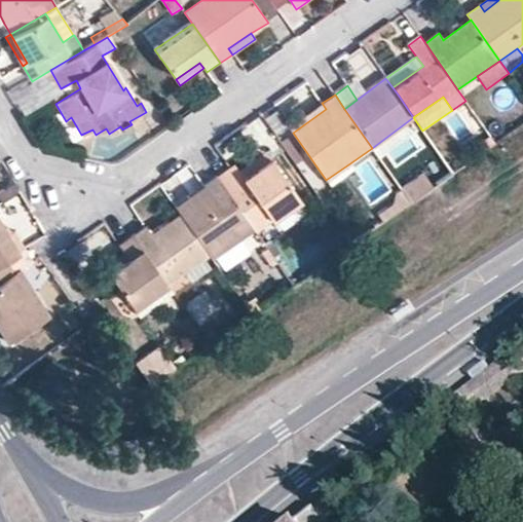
[(326,109),(322,103),(289,126),(293,133),(326,109)]
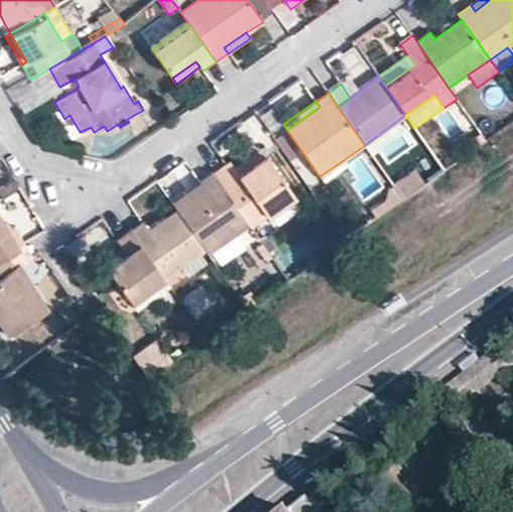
[(260,148),(234,167),(239,174),(265,156),(260,148)]
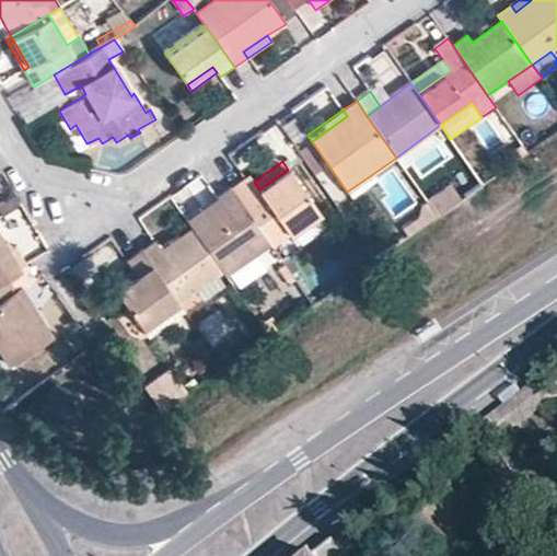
[(250,176),(231,189),(269,244),(271,245),(317,215),(288,170),(259,189),(254,182),(250,176)]
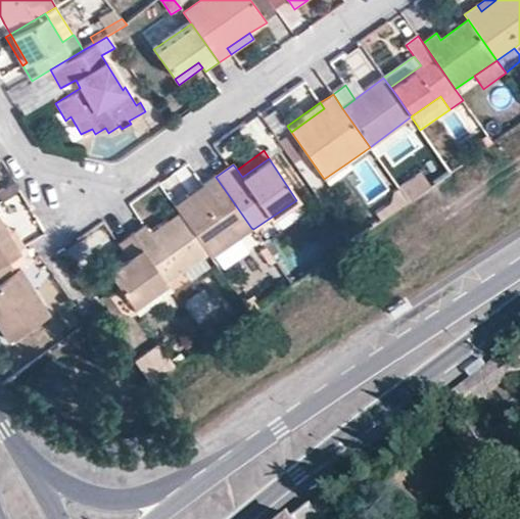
[(409,202),(450,174),(440,160),(399,189),(409,202)]
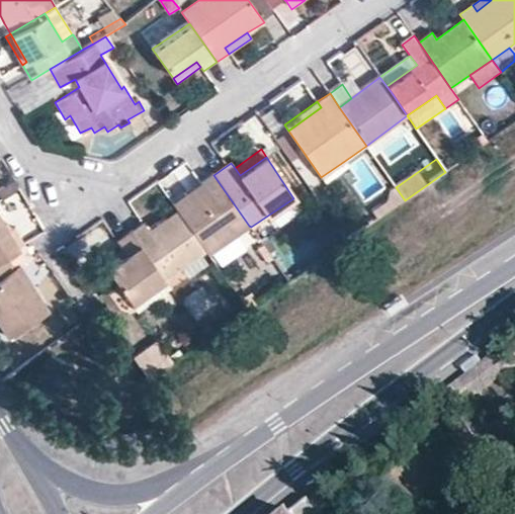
[(346,160),(321,177),(328,186),(351,169),(346,160)]
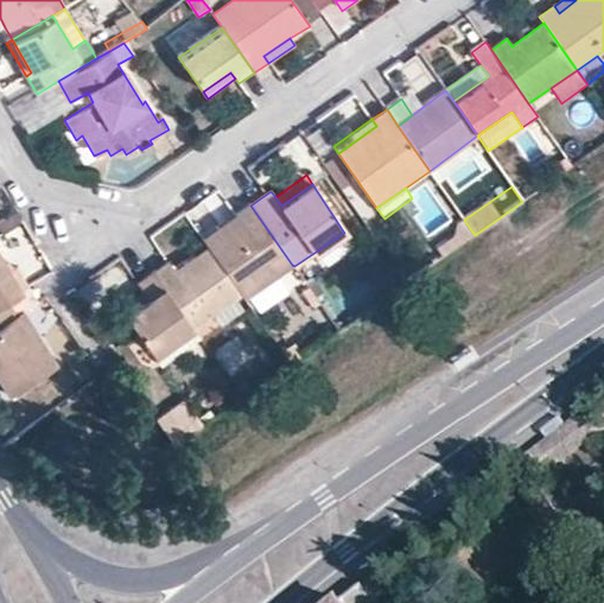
[(292,265),(250,205),(236,215),(240,220),(207,245),(207,246),(241,292),(243,298),(292,265)]
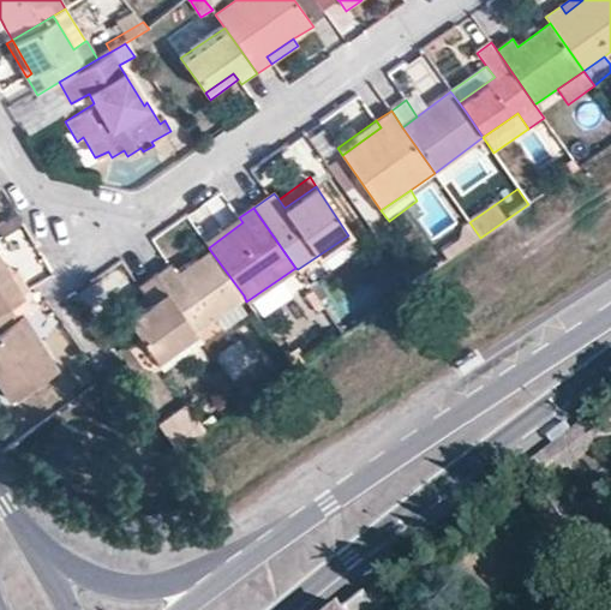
[(239,217),(205,243),(209,247),(243,222),(239,217)]
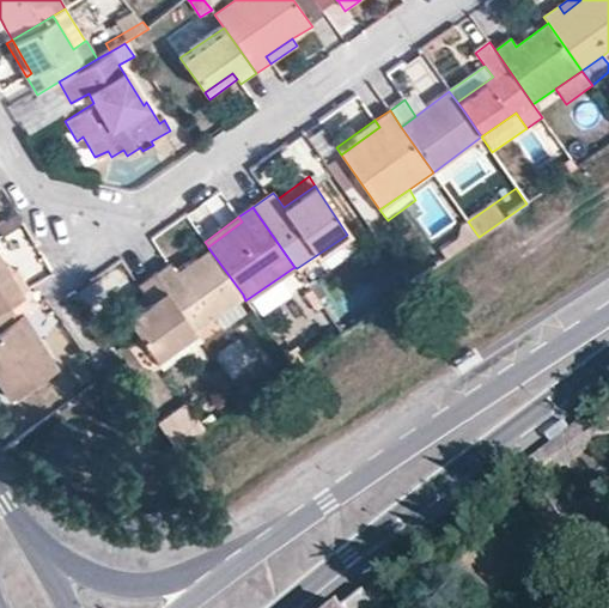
[(448,260),(479,237),(468,222),(461,228),(458,238),(440,250),(448,260)]
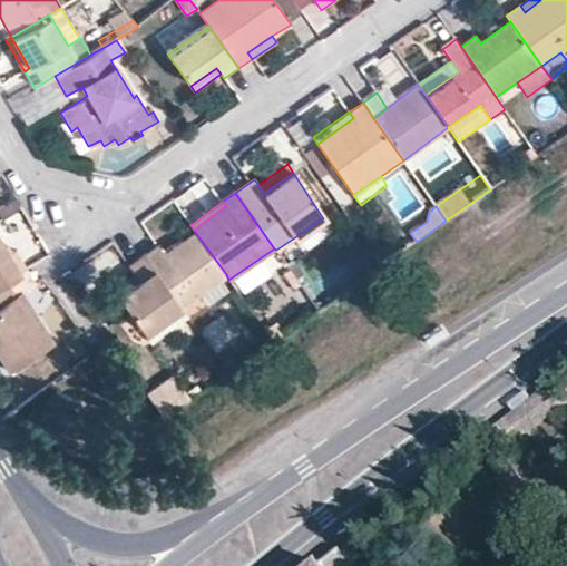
[(144,256),(181,308),(198,294),(218,279),(226,274),(194,231),(164,254),(158,246),(144,256)]
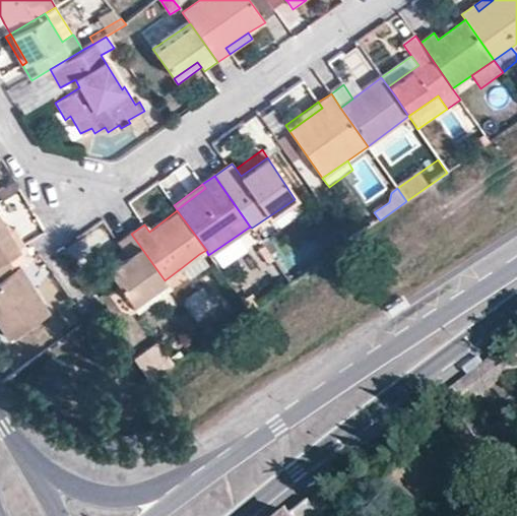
[(0,260),(5,257),(23,247),(13,230),(7,233),(0,220),(0,260)]
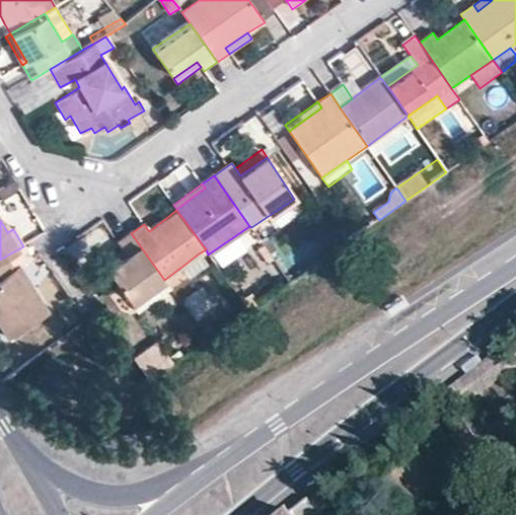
[(131,303),(164,280),(131,233),(118,243),(122,248),(127,255),(119,261),(105,269),(131,303)]
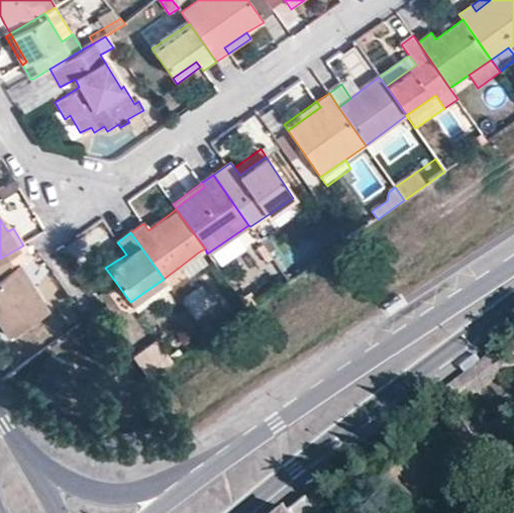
[(260,241),(264,245),(269,254),(276,250),(267,236),(260,241)]
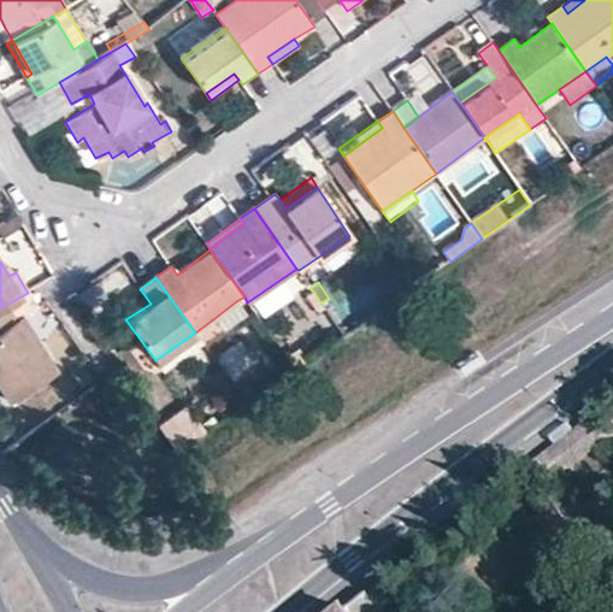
[(355,319),(378,304),(370,290),(347,306),(355,319)]
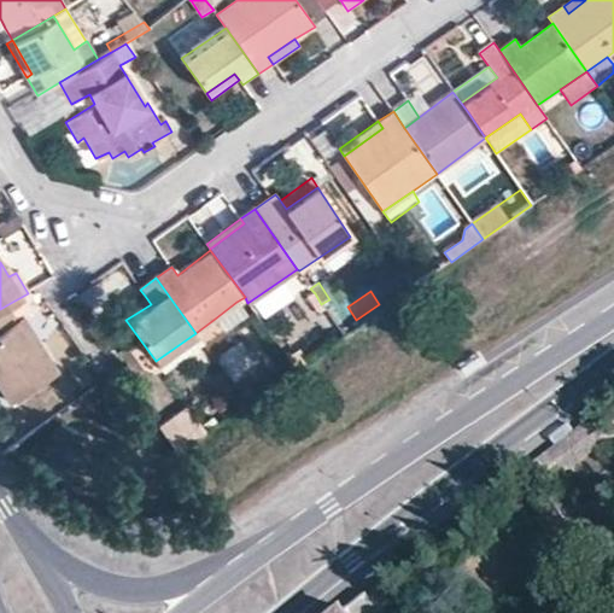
[(319,315),(327,310),(321,304),(315,293),(308,298),(319,315)]
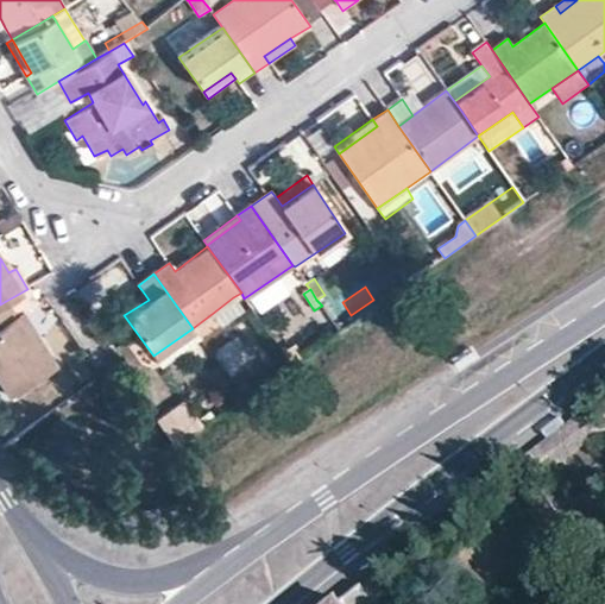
[(133,299),(139,306),(149,300),(143,291),(133,299)]
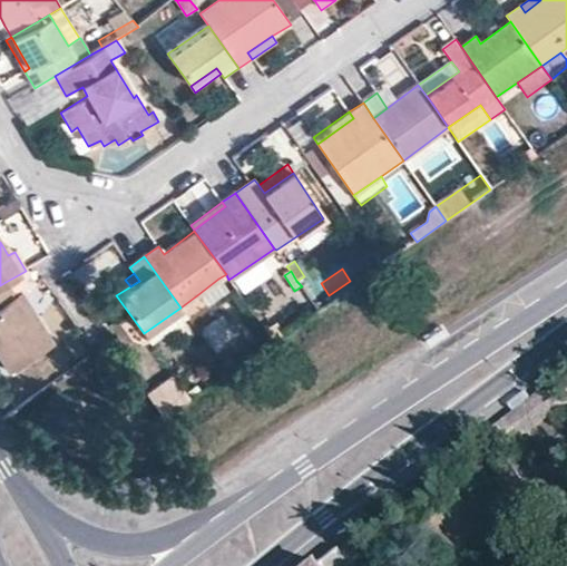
[(218,279),(198,294),(206,306),(228,292),(218,279)]
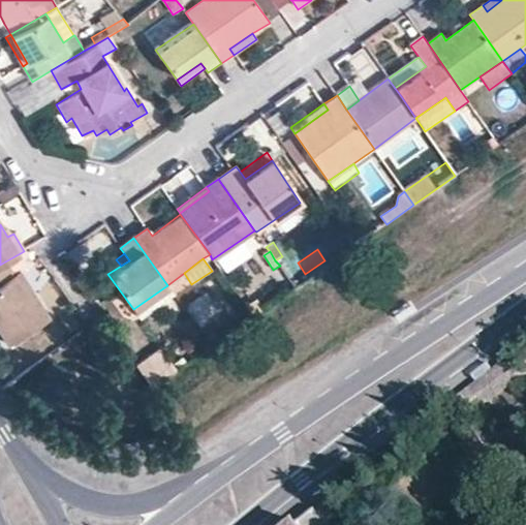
[(0,265),(0,332),(7,344),(50,319),(37,298),(31,302),(14,276),(5,261),(0,265)]
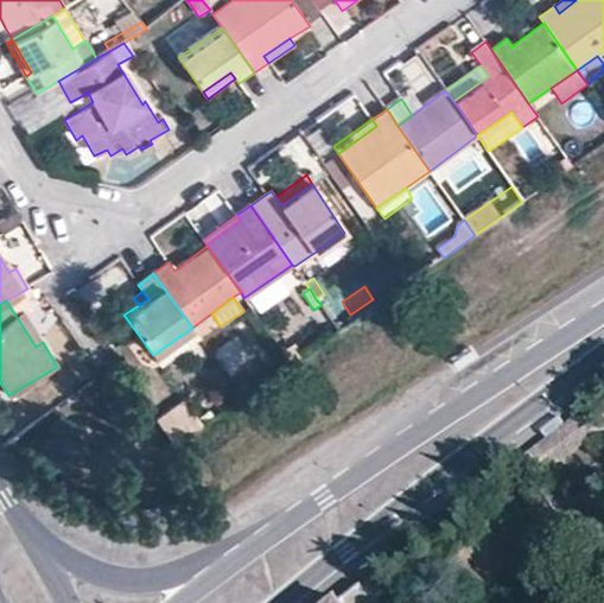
[(36,347),(43,342),(24,312),(17,317),(36,347)]
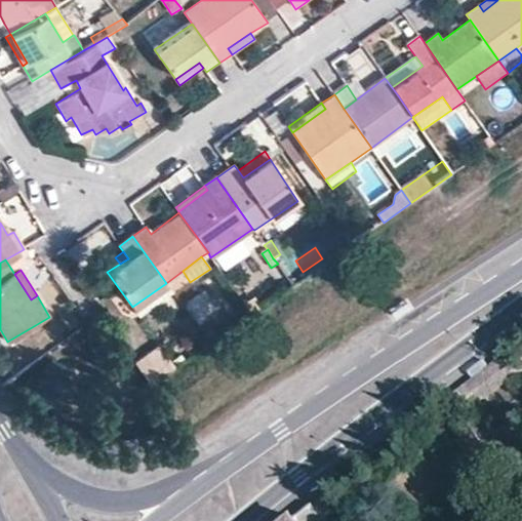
[(245,306),(252,316),(256,312),(263,308),(255,297),(245,306)]
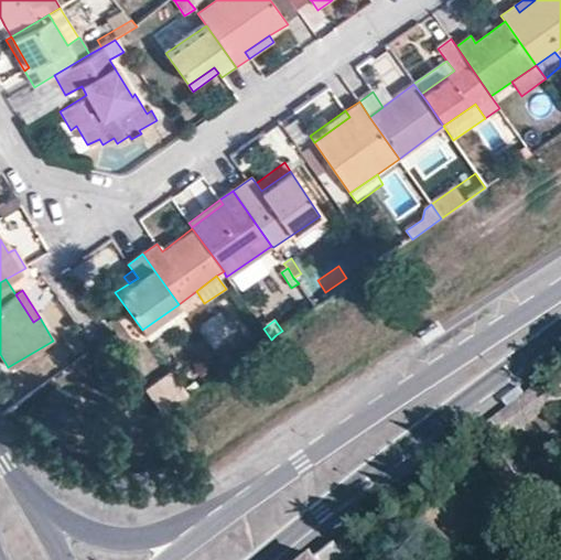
[(196,376),(201,381),(214,373),(209,367),(196,376)]
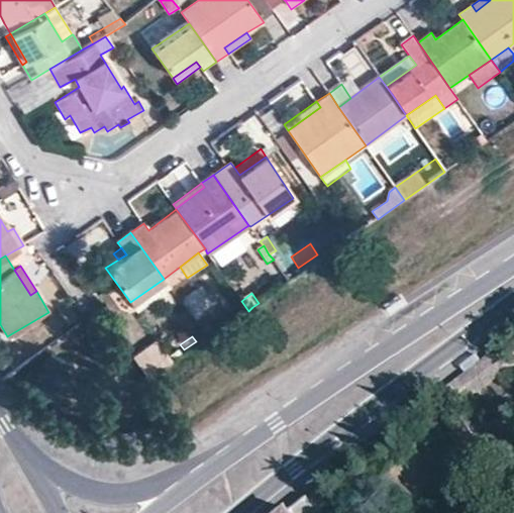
[(135,352),(148,378),(173,366),(160,340),(135,352)]
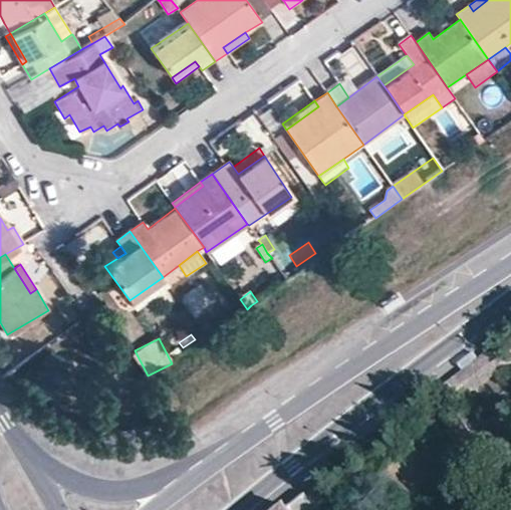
[(414,417),(418,424),(420,427),(430,420),(423,410),(414,417)]
